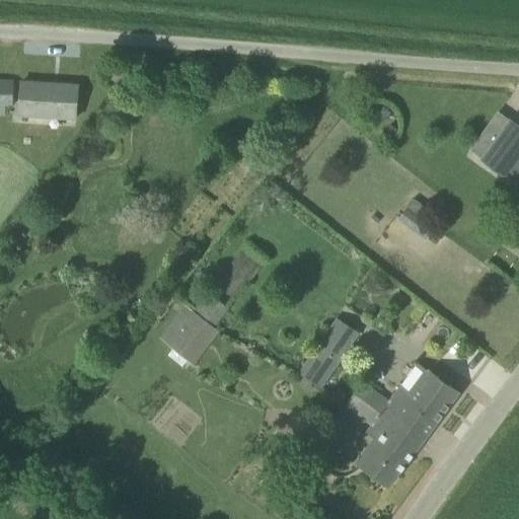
[(6,106),(13,106),(14,81),(0,80),(0,116),(6,116),(6,106)]
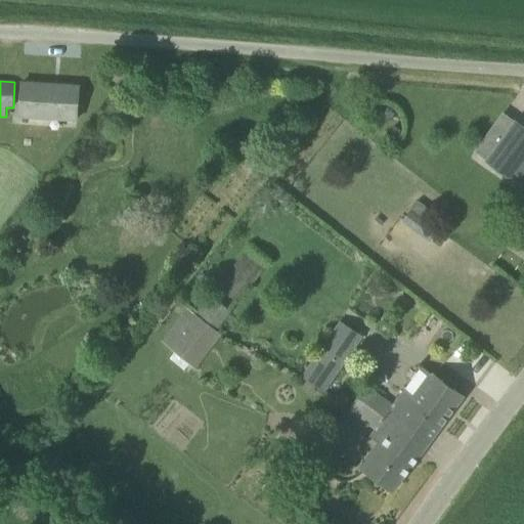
[(20,118),(77,121),(79,86),(23,83),(20,118)]
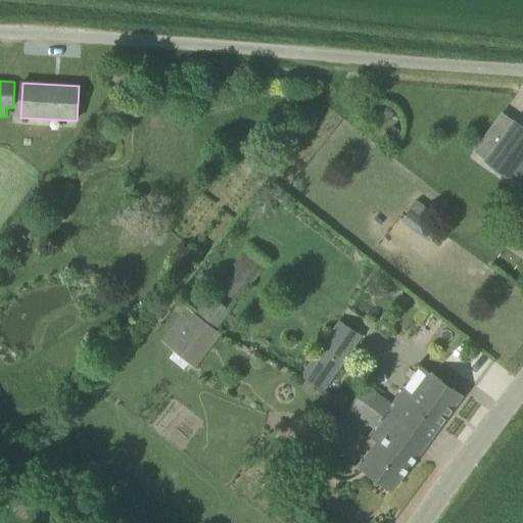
[(510,180),(519,167),(522,169),(522,127),(515,121),(485,161),(510,180)]
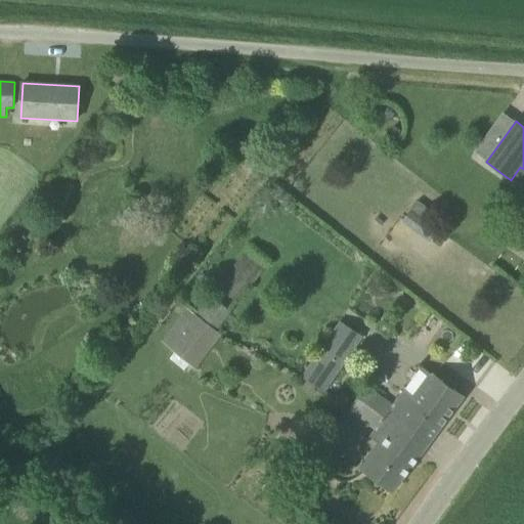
[(441,229),(430,221),(436,213),(426,206),(410,227),(431,243),(441,229)]
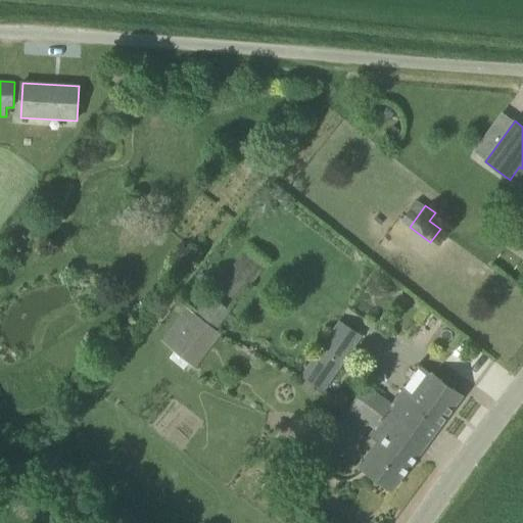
[(238,301),(270,262),(248,244),(217,285),(238,301)]
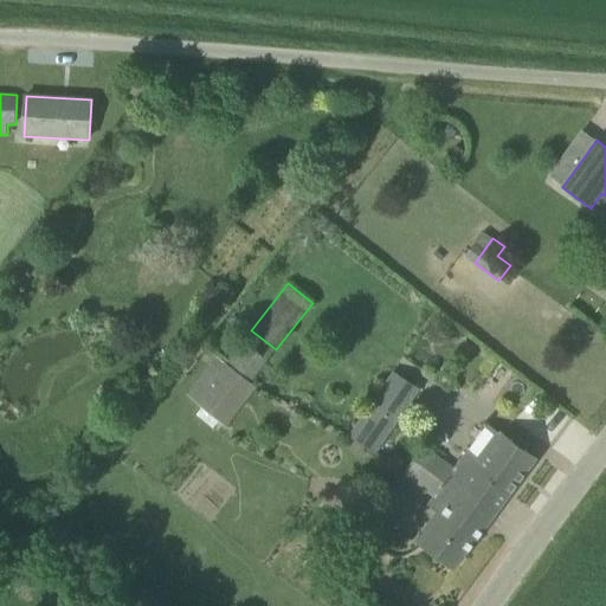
[(250,380),(266,359),(244,341),(227,361),(250,380)]
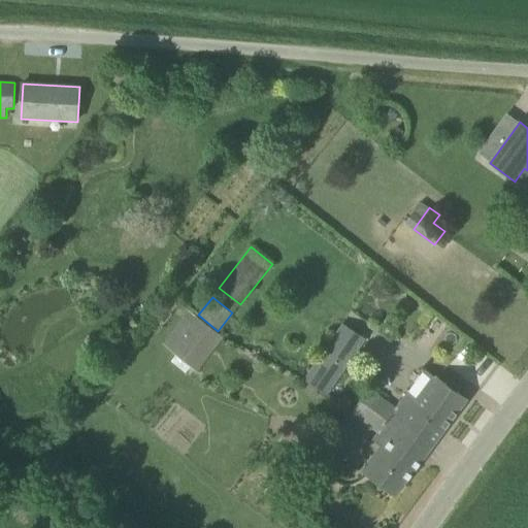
[(191,364),(218,331),(198,315),(171,349),(191,364)]
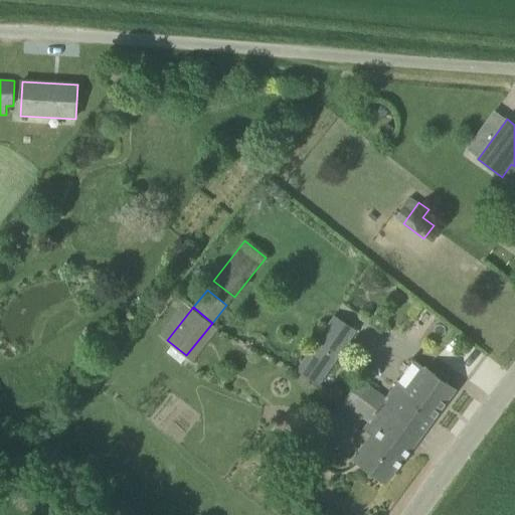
[(319,384),(356,330),(334,315),(297,370),(319,384)]
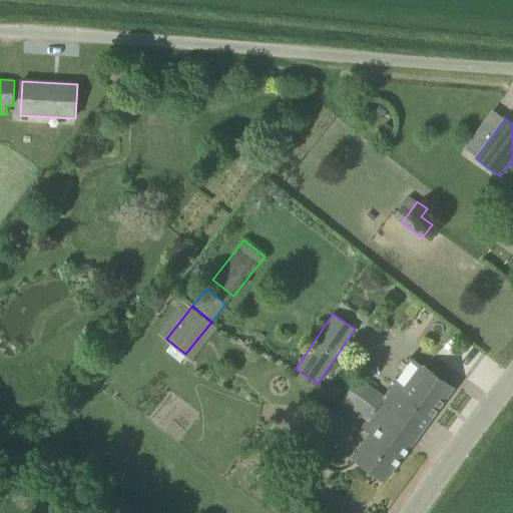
[(423,430),(454,388),(413,357),(384,395),(379,403),(390,412),(393,408),(423,430)]
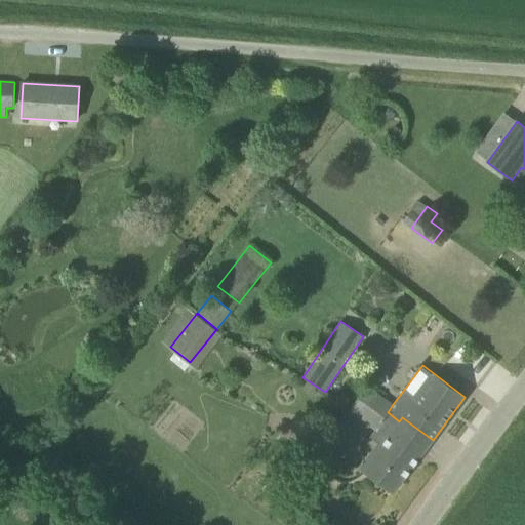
[(399,421),(388,412),(393,404),(369,387),(350,411),(374,430),(371,435),(384,444),(365,469),(394,492),(433,440),(402,417),(399,421)]
